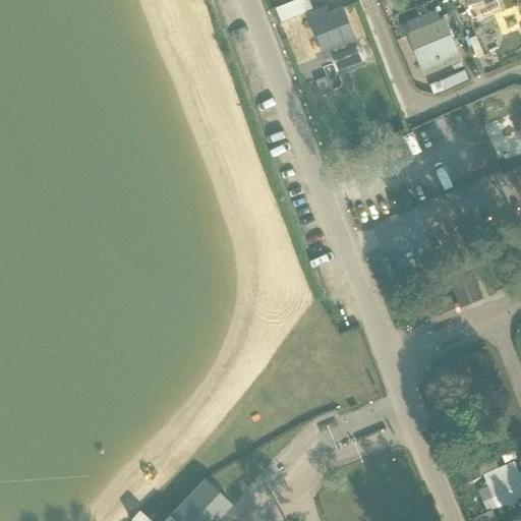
[(305,13),(299,0),(296,0),(275,9),(281,23),(305,13)]
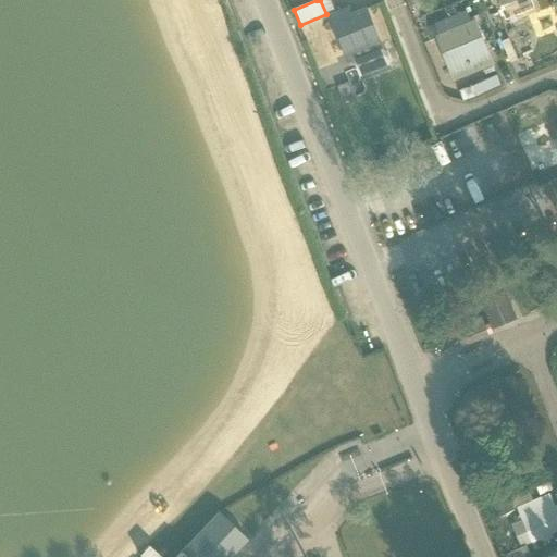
[(360,77),(390,66),(368,8),(351,14),(348,7),(327,15),(347,64),(354,62),(360,77)]
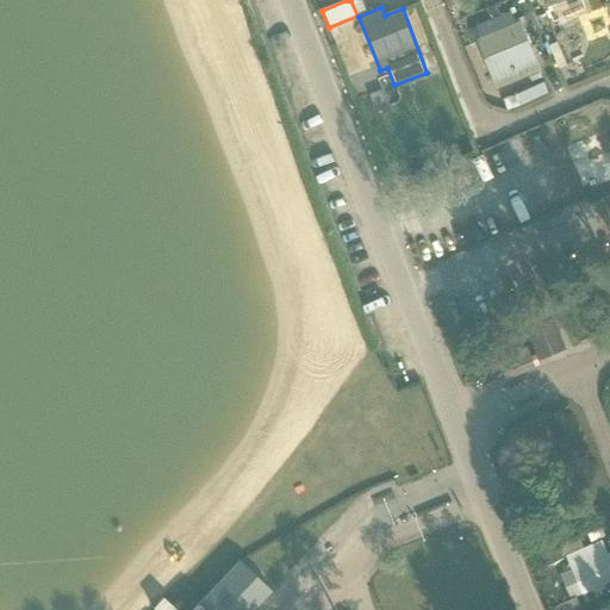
[(496,91),(542,72),(521,22),(515,24),(510,12),(475,26),(480,38),(474,41),(496,91)]
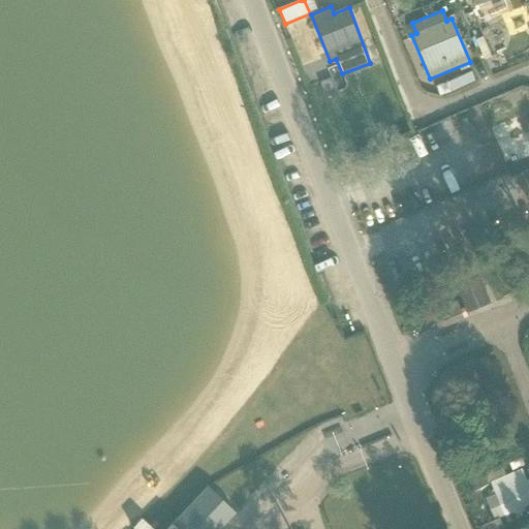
[(475,81),(471,72),(447,83),(452,91),(475,81)]
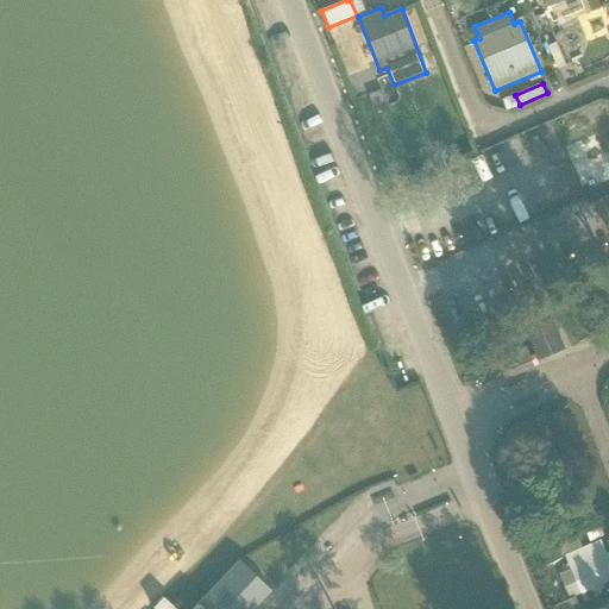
[(535,357),(564,346),(551,318),(525,330),(535,357)]
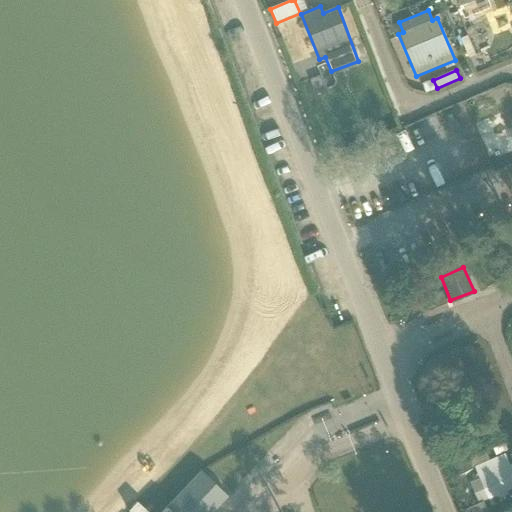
[(507,491),(511,489),(511,464),(510,465),(505,453),(489,460),(485,449),(465,457),(466,459),(470,468),(474,466),(478,475),(474,476),(476,481),(480,480),(488,500),(498,496),(499,499),(509,495),(507,491)]
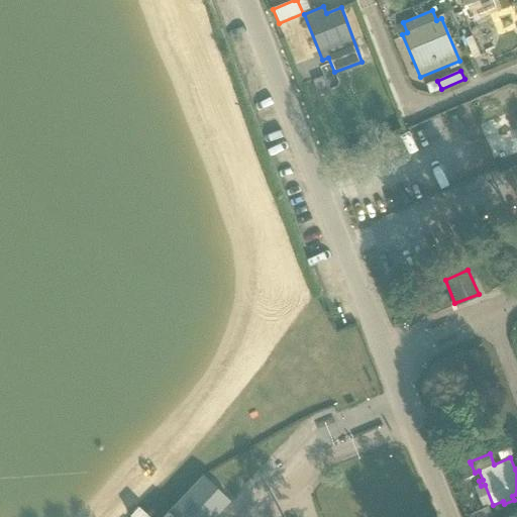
[(459,482),(475,475),(475,473),(471,463),(454,470),(459,482)]
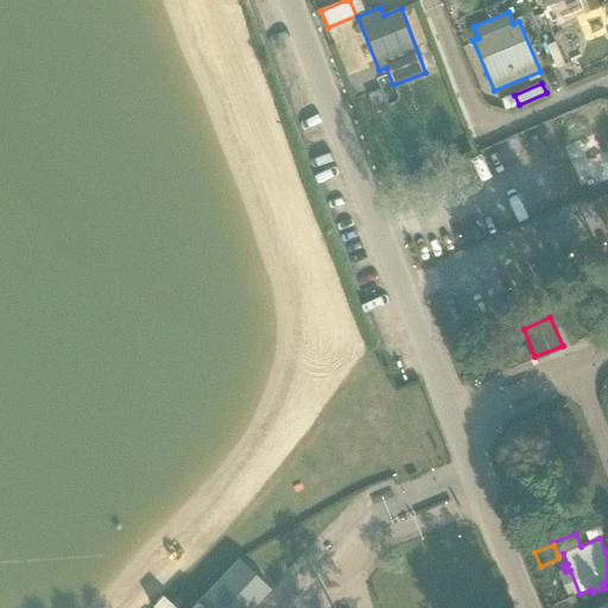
[(251,607),(268,589),(238,561),(191,607),(172,607),(162,597),(151,607),(251,607)]
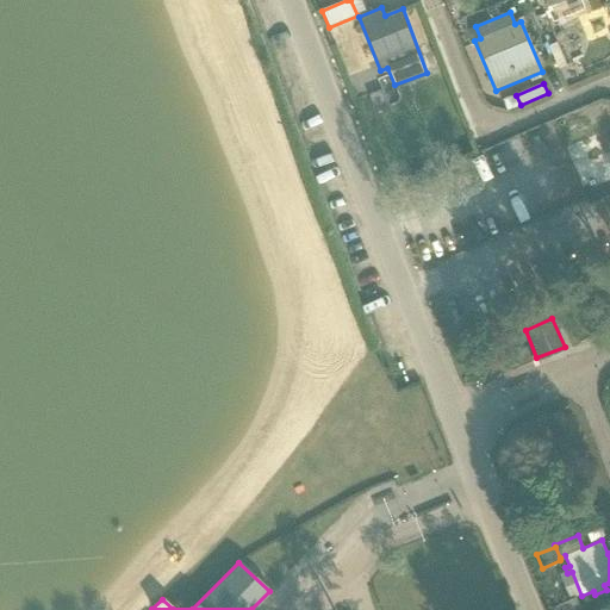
[(579,609),(574,598),(554,607),(554,609),(579,609)]
